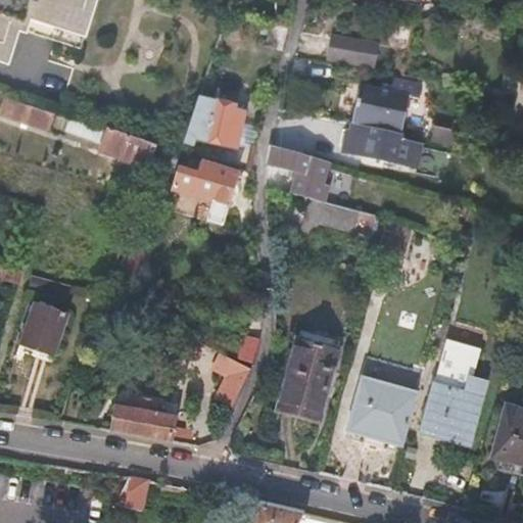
[(78,45),(92,0),(0,0),(0,57),(5,59),(16,25),(78,45)]
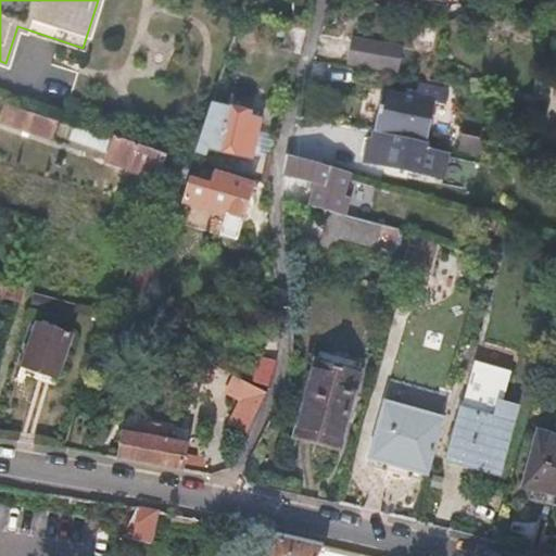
[(285,46),(301,50),(310,22),(292,17),(285,46)]
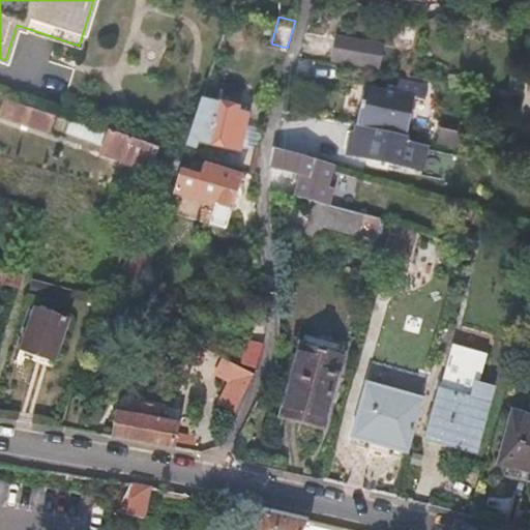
[(377,66),(381,43),(335,35),(330,58),(377,66)]
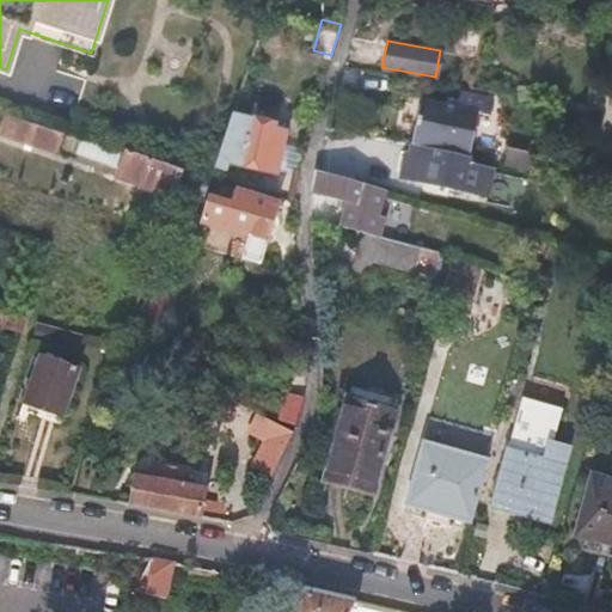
[(420,97),(408,146),(410,146),(465,158),(476,109),(420,97)]
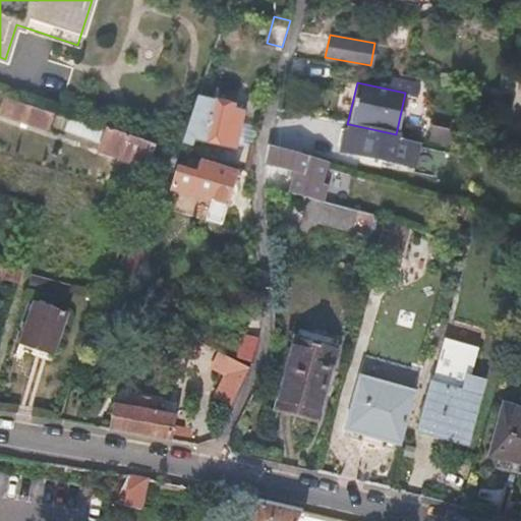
[(184,138),(200,142),(203,136),(235,147),(244,111),(233,108),(234,104),(199,94),(186,131),(184,138)]
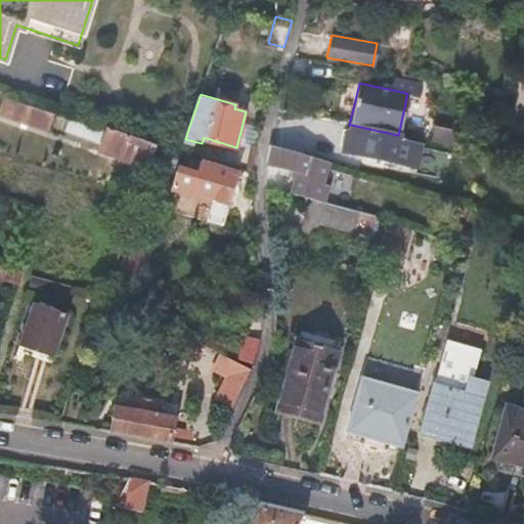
[(49,114),(4,98),(0,111),(0,115),(44,130),(49,114)]
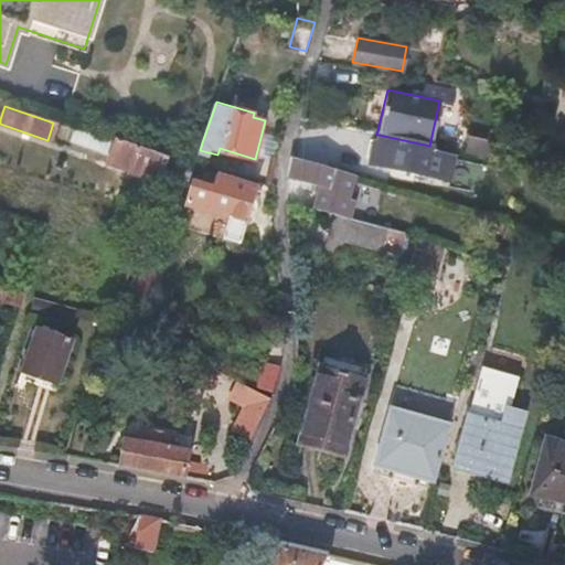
[(88,126),(76,121),(70,140),(83,144),(88,126)]
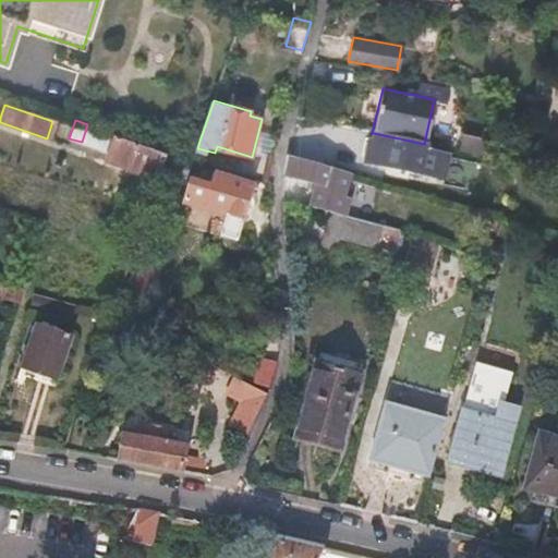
[(87,124),(82,142),(108,150),(106,158),(143,171),(136,187),(153,193),(167,152),(87,124)]
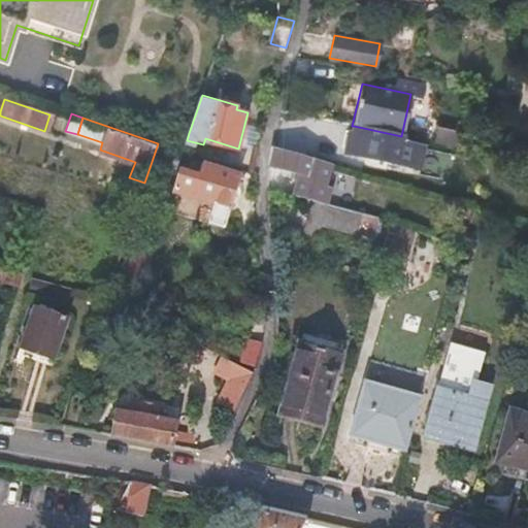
[(401,136),(354,126),(353,133),(350,132),(345,153),(421,169),(426,147),(399,142),(401,136)]
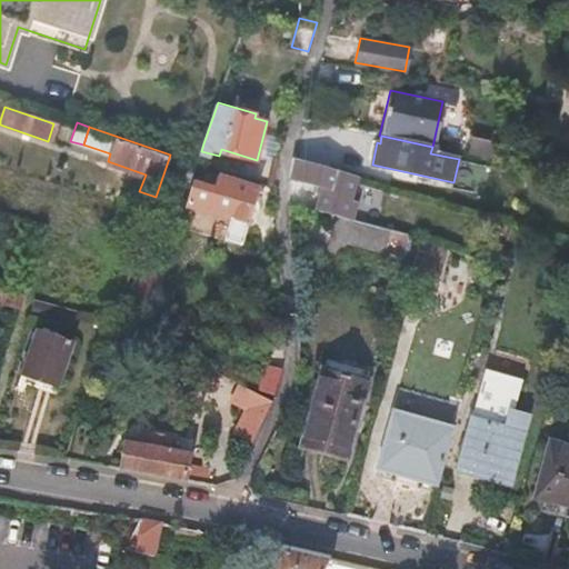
[(496,143),(477,139),(475,149),(493,153),(496,143)]
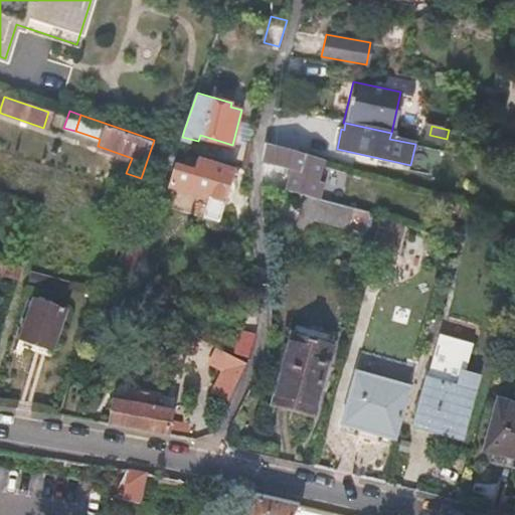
[(178,149),(212,159),(214,147),(198,141),(182,137),(178,149)]
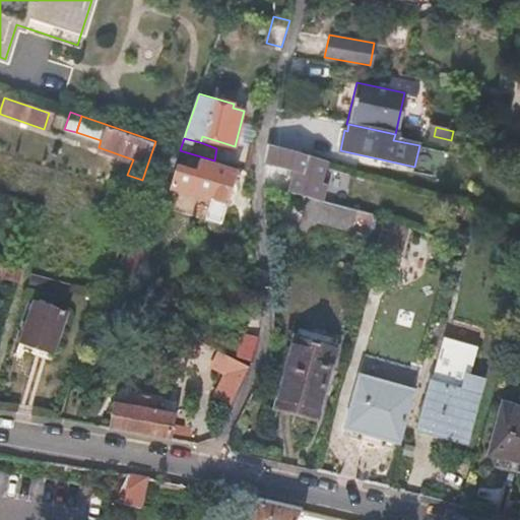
[(299,170),(293,193),(310,198),(324,201),(330,179),(323,176),(327,161),(269,145),(269,147),(267,161),(299,170)]
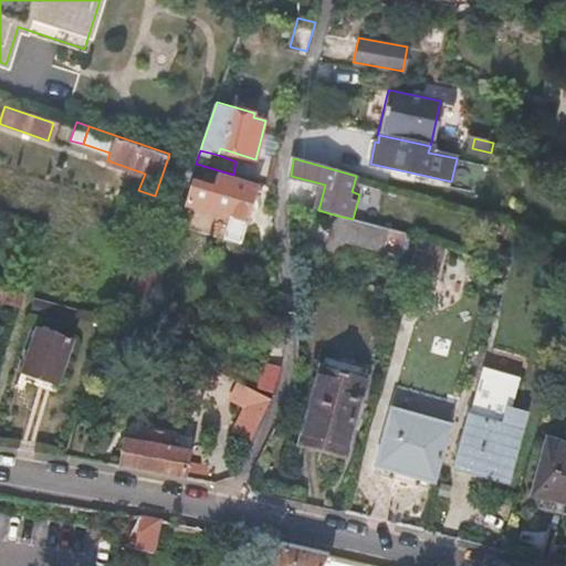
[(187,205),(229,218),(223,239),(240,243),(255,189),(218,177),(212,191),(191,185),(187,205)]
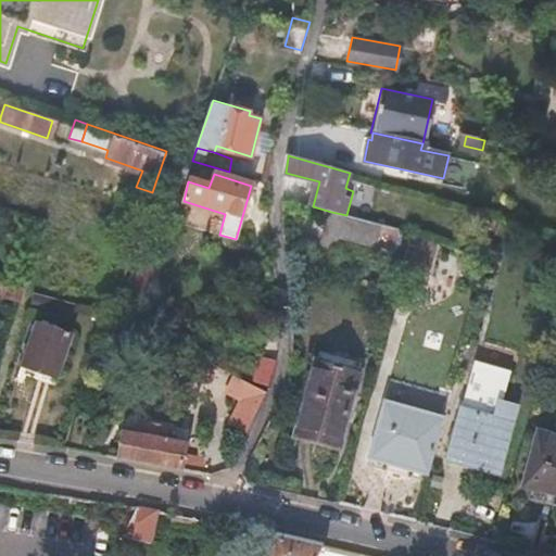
[(393,247),(397,229),(346,215),(331,212),(327,228),(393,247)]
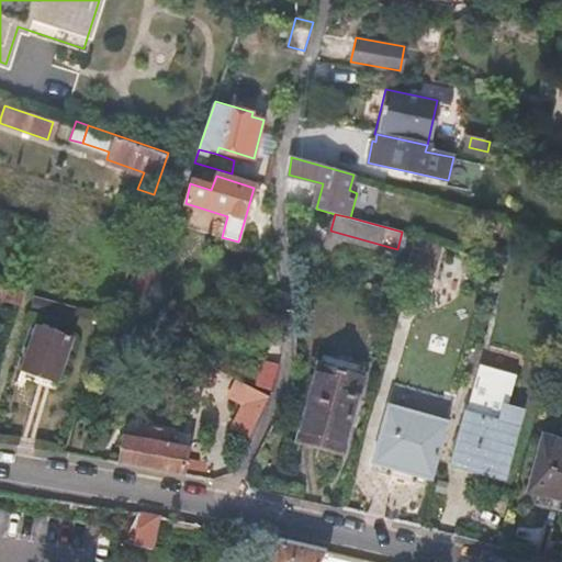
[(411,234),(403,263),(433,271),(440,243),(411,234)]
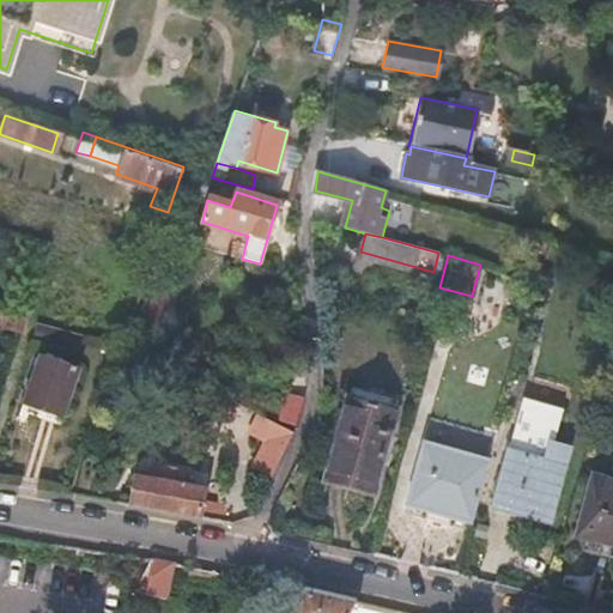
[(24,320),(0,313),(0,326),(24,334),(28,321),(24,320)]
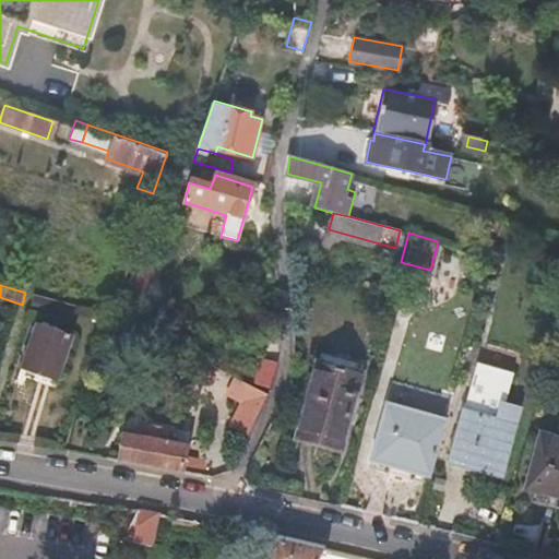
[(38,329),(24,368),(59,382),(73,341),(38,329)]
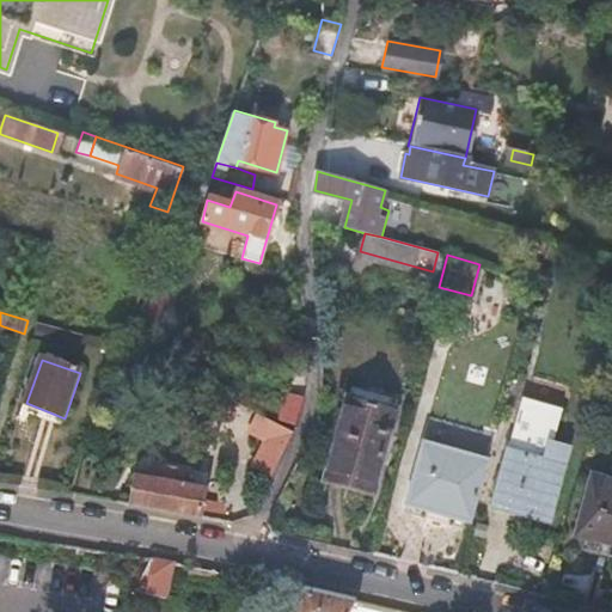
[(397,396),(352,385),(329,479),(373,490),(397,396)]
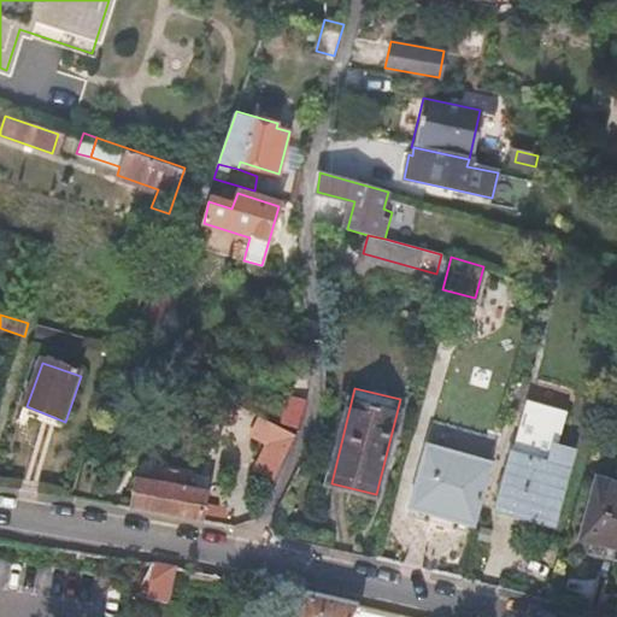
[(289,394),(285,421),(300,427),(305,399),(289,394)]
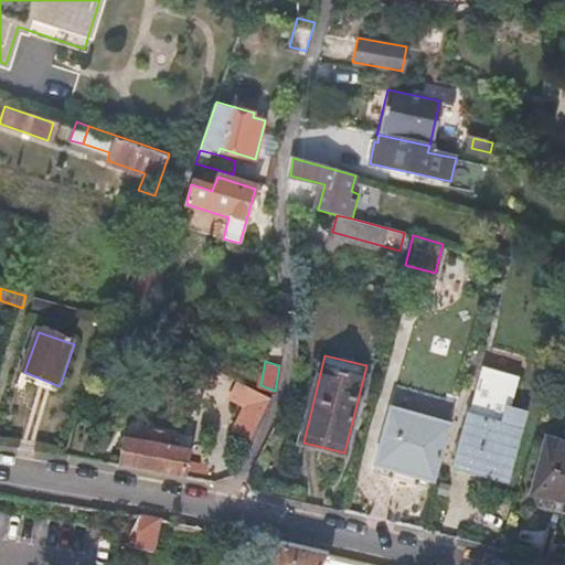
[(477,373),(454,464),(505,477),(522,413),(502,408),(510,381),(477,373)]
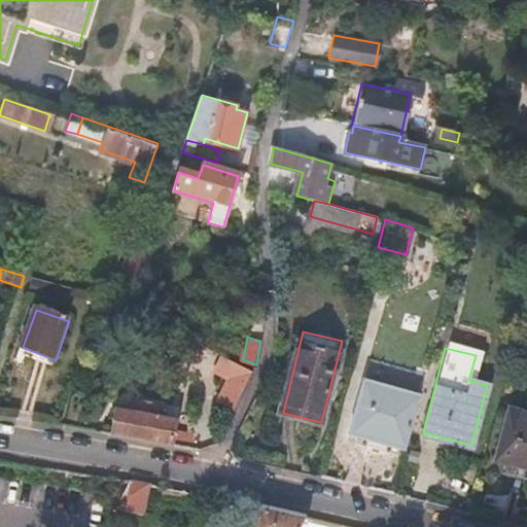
[(224,398),(237,405),(252,373),(226,358),(219,372),(233,378),(224,398)]
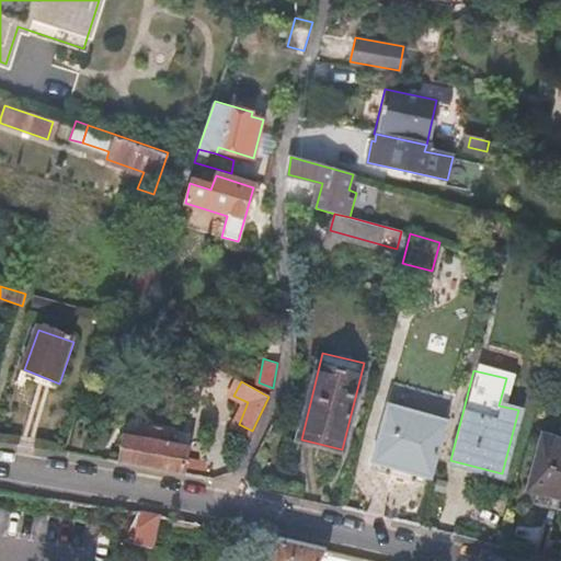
[(373,466),(433,481),(447,422),(387,407),(373,466)]
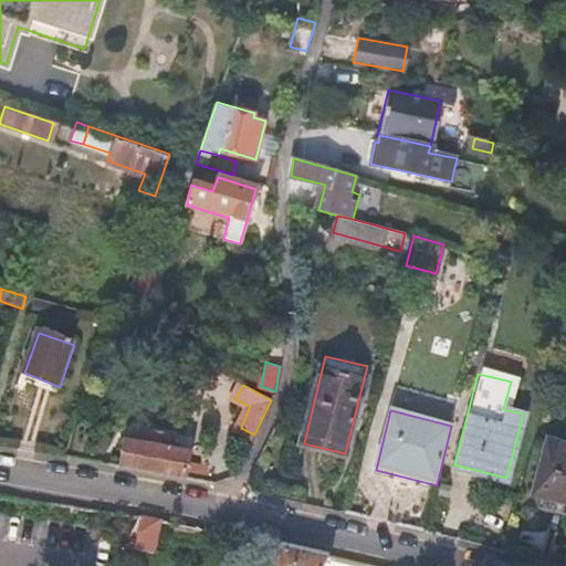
[(128,444),(123,469),(156,474),(189,479),(194,454),(169,451),(173,436),(154,432),(152,447),(128,444)]
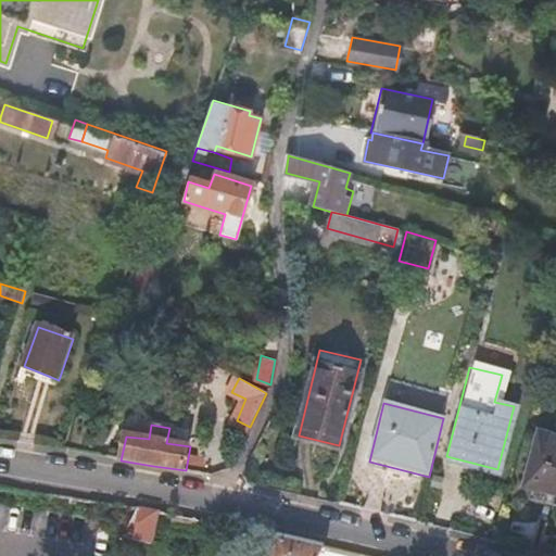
[(555,438),(540,432),(523,483),(555,494),(555,438)]
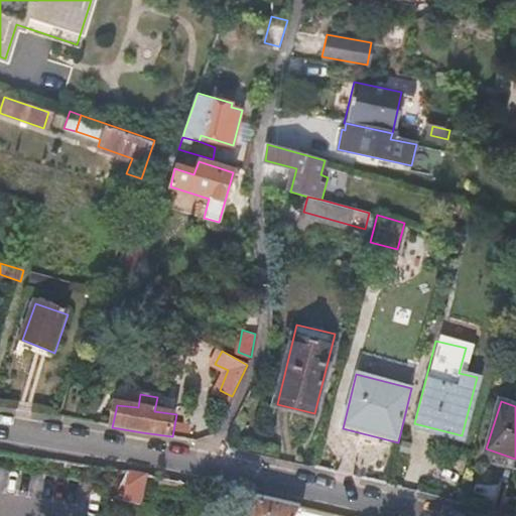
[(111,494),(130,471),(87,463),(85,463),(81,490),(111,494)]
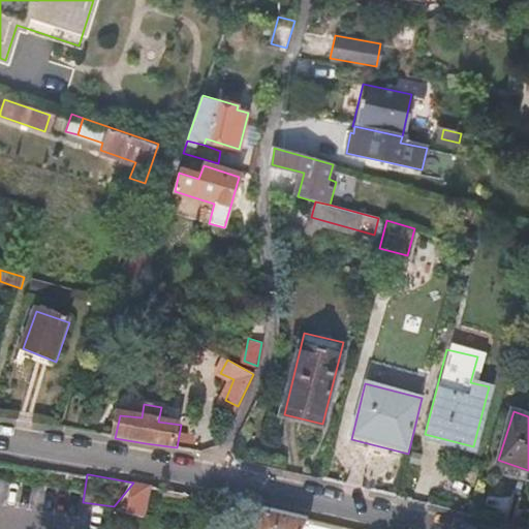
[(143,517),(152,486),(134,483),(127,511),(143,517)]
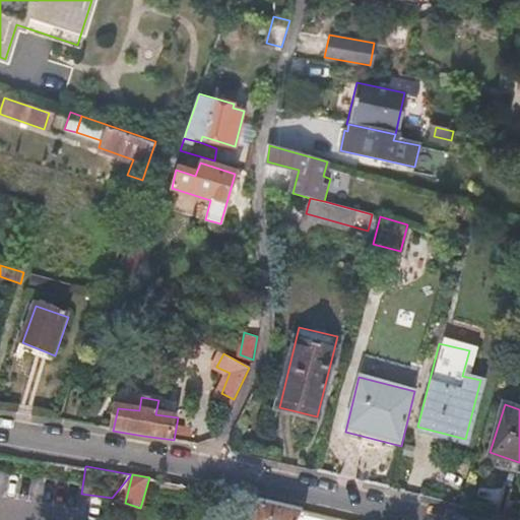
[(347,519),(261,501),(249,519),(347,519)]
